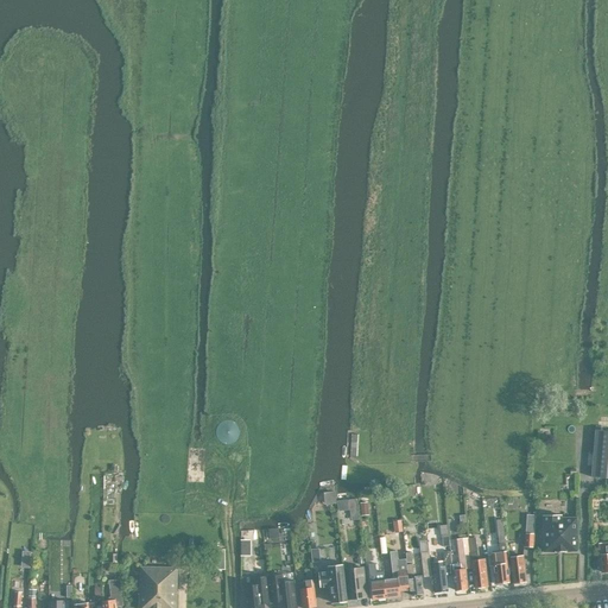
[(589,476),(605,476),(607,476),(607,429),(594,429),(589,476)]
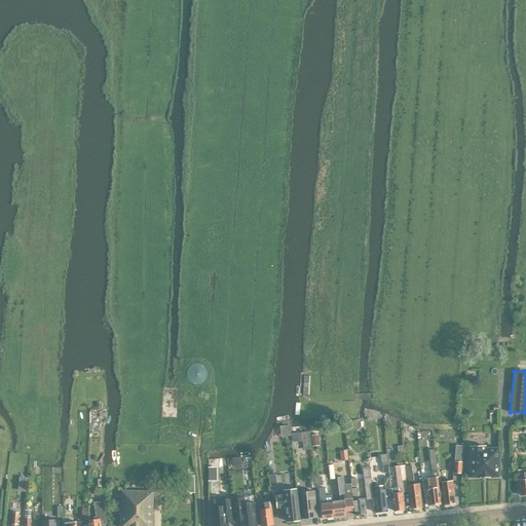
[(309,429),(292,433),(293,442),(302,440),(304,449),(311,447),(309,429)]
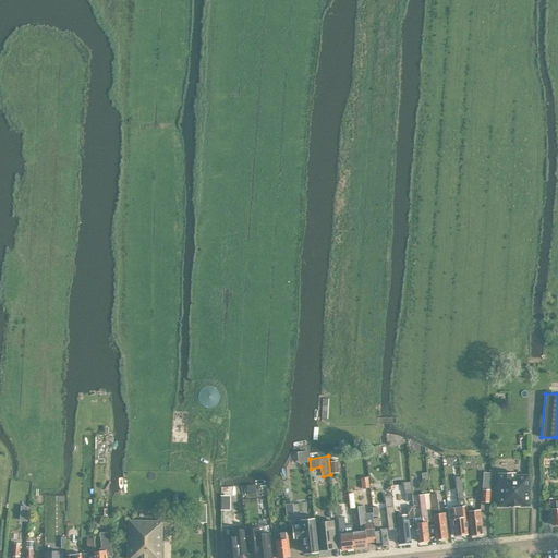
[(489,488),(489,472),(483,472),(481,501),(489,501),(489,488)]
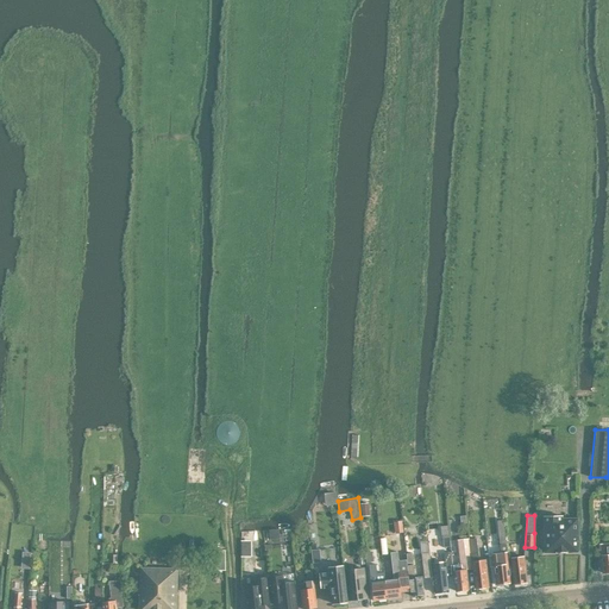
[(563,515),(542,516),(544,553),(578,552),(577,516),(563,518),(563,515)]
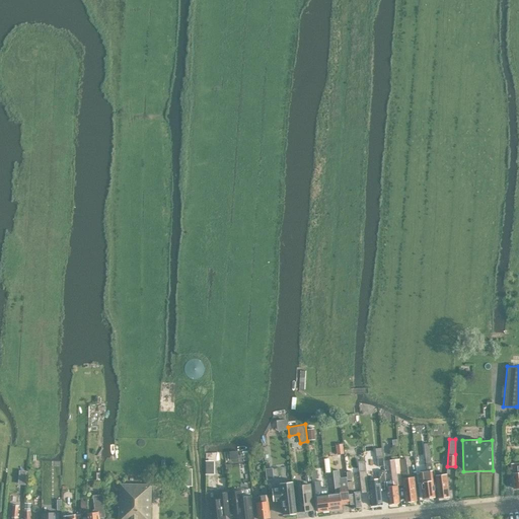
[(206,459),(206,473),(215,473),(215,459),(206,459)]
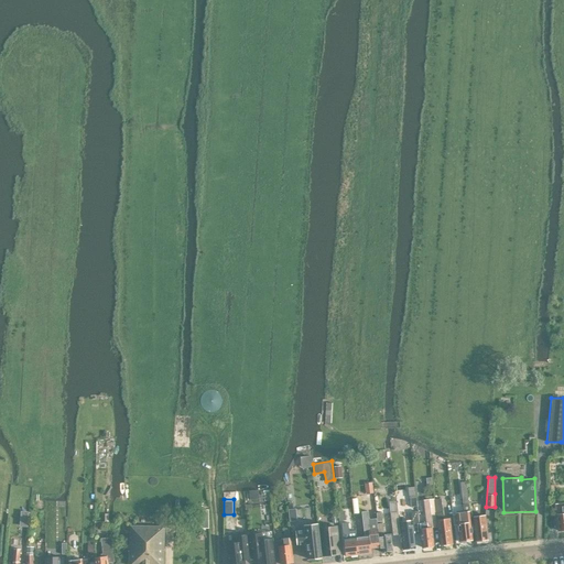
[(432,545),(430,528),(436,527),(433,499),(423,499),(426,521),(419,522),(419,528),(421,546),(432,545)]
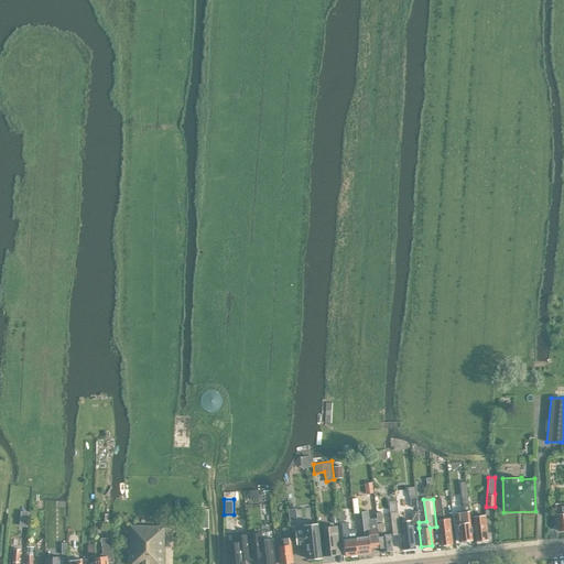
[(455,512),(456,523),(458,540),(459,540),(461,542),(465,541),(466,539),(472,539),(468,514),(469,514),(468,503),(463,503),(464,511),(455,512)]
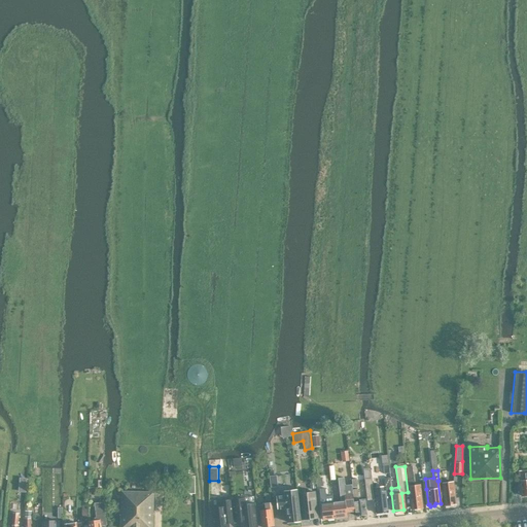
[(276,475),(269,476),(270,487),(278,486),(276,475)]
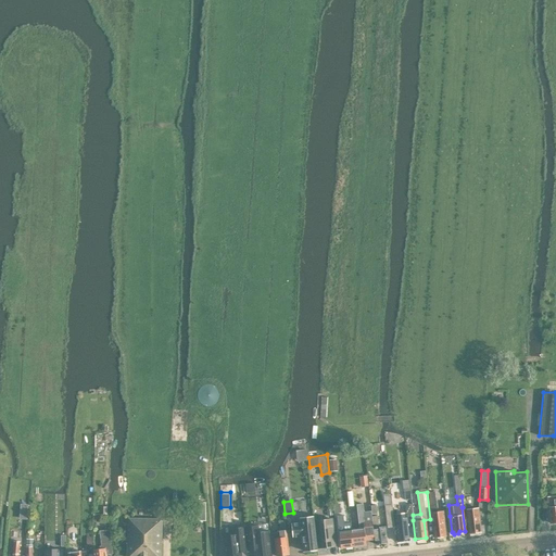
[(205,520),(205,502),(196,502),(197,520),(205,520)]
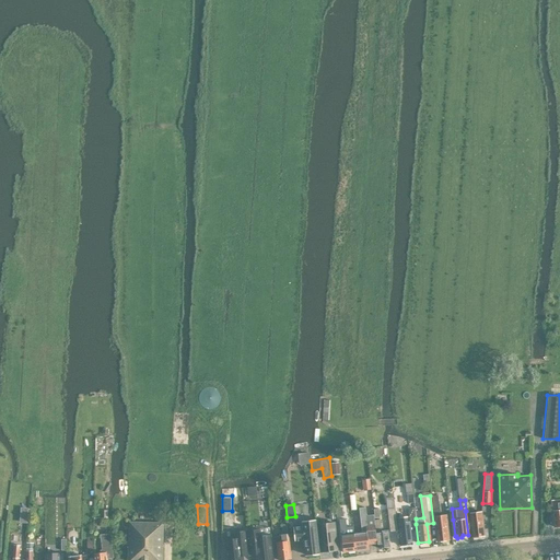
[(20,506),(20,522),(28,522),(30,506),(20,506)]
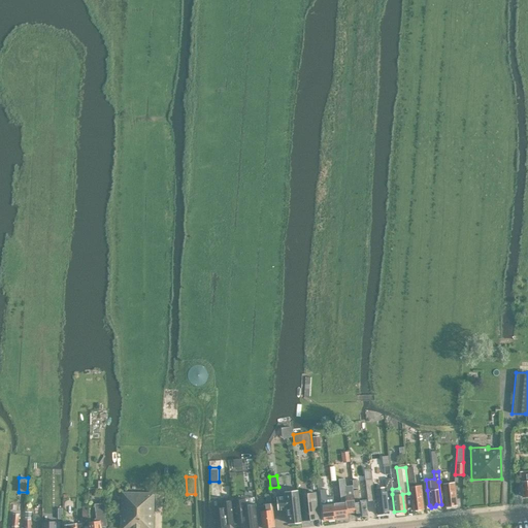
[(339,500),(332,501),(333,519),(345,517),(345,513),(354,513),(351,485),(344,486),(343,477),(337,477),(339,500)]
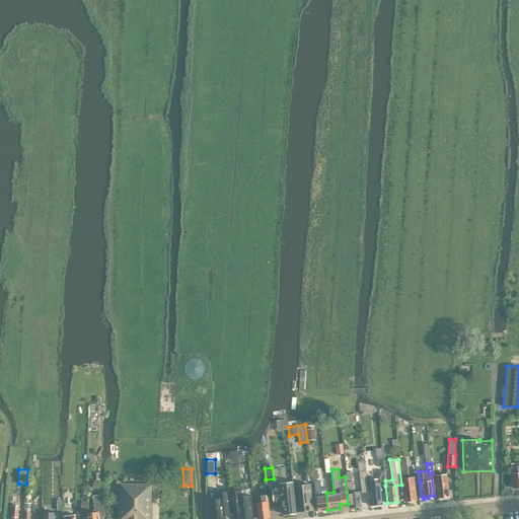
[(367,478),(369,504),(380,503),(379,490),(385,489),(382,469),(376,469),(377,477),(367,478)]
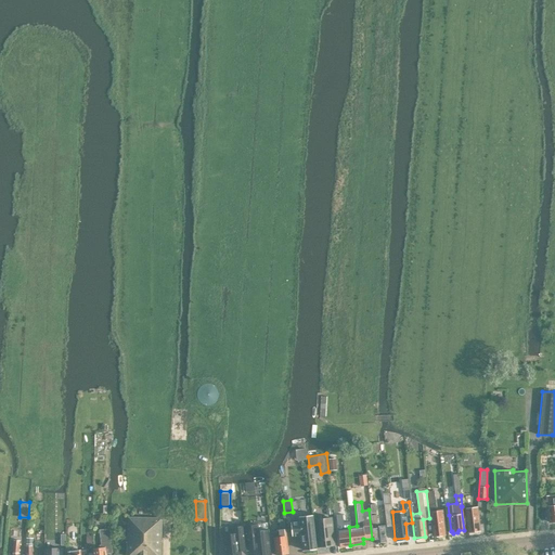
[(392,526),(389,503),(382,504),(385,526),(392,526)]
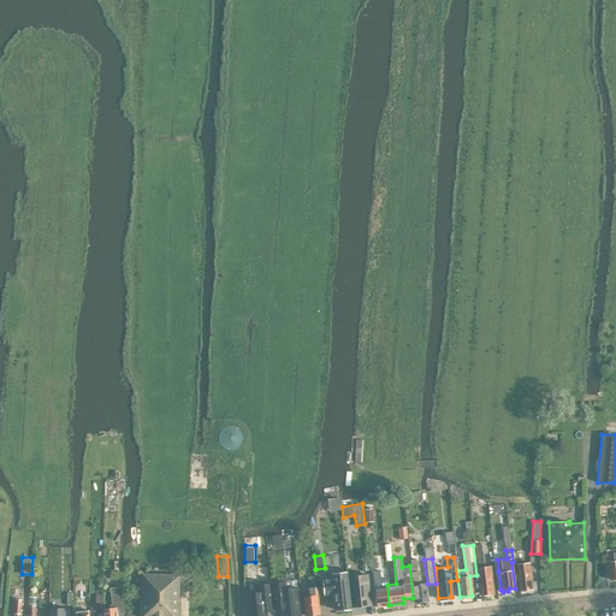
[(475,560),(478,576),(479,594),(492,592),(490,566),(484,567),(483,560),(475,560)]
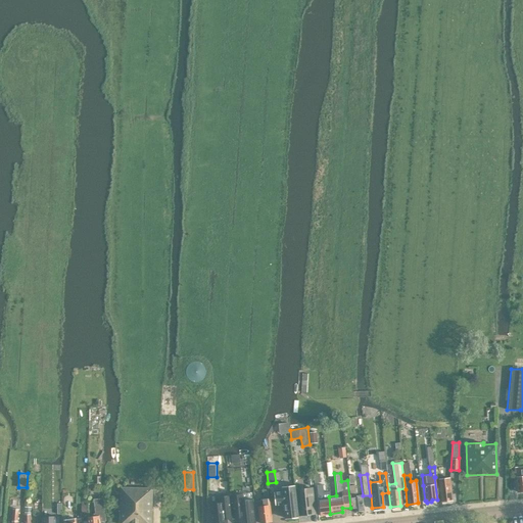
[(449,478),(439,479),(441,502),(453,501),(449,478)]
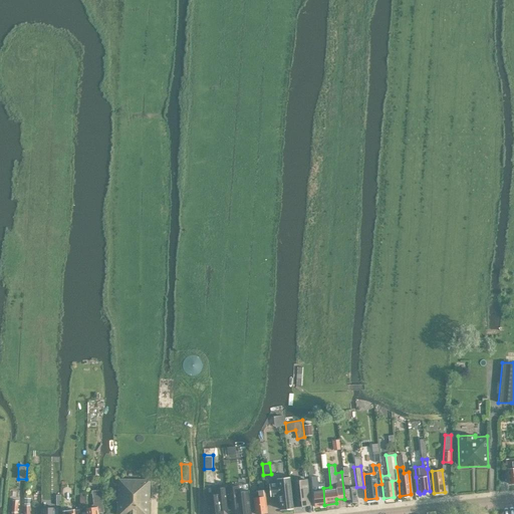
[(316,475),(310,475),(313,506),(324,505),(323,488),(322,482),(317,482),(316,475)]
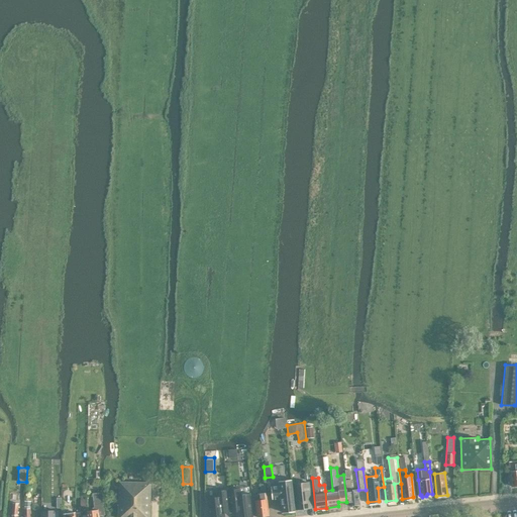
[(347,505),(358,504),(356,488),(350,489),(349,479),(344,479),(346,504),(347,505)]
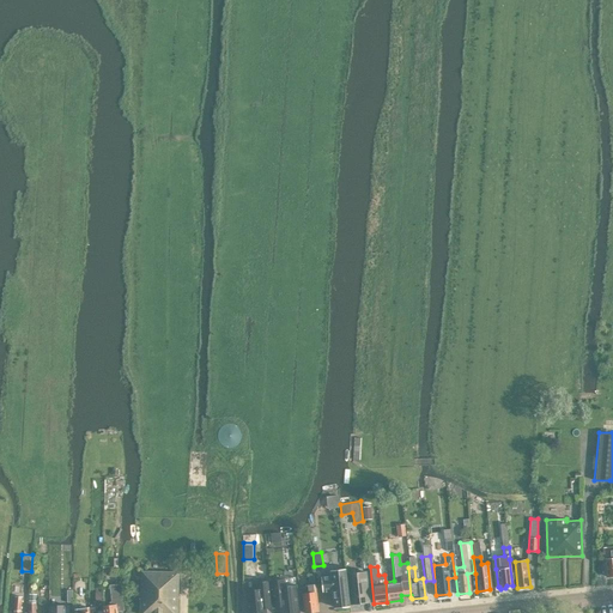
[(147,612),(175,612),(177,571),(140,570),(138,612),(147,612)]
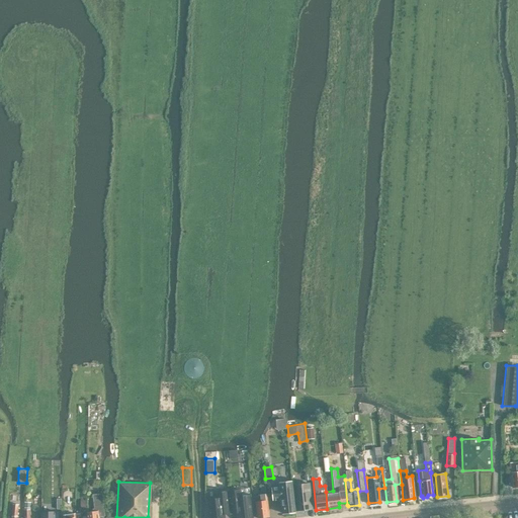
[(294,513),(290,483),(278,485),(279,489),(271,489),(272,501),(280,500),(282,514),(294,513)]
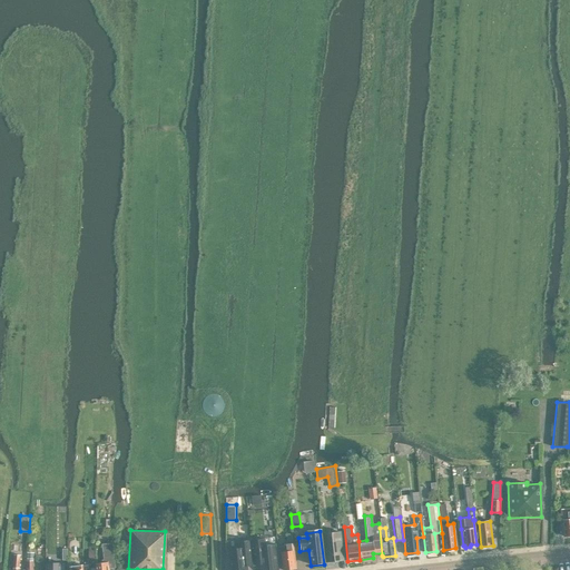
[(321,533),(324,562),(343,560),(340,531),(321,533)]
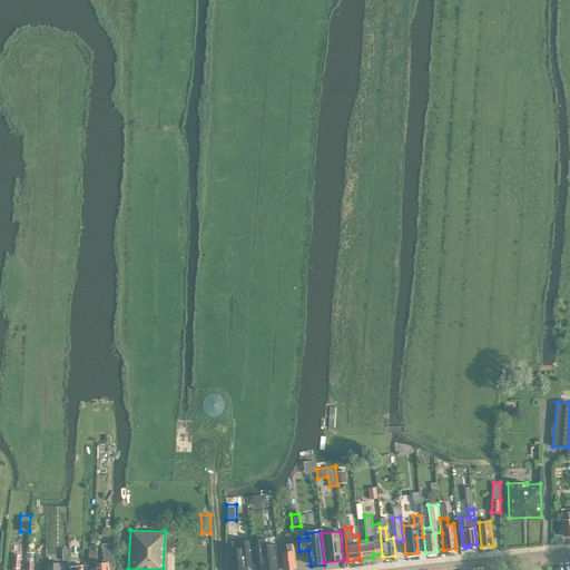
[(265,539),(252,540),(254,559),(259,558),(261,563),(261,569),(278,569),(276,544),(275,544),(274,537),(265,538),(265,539)]
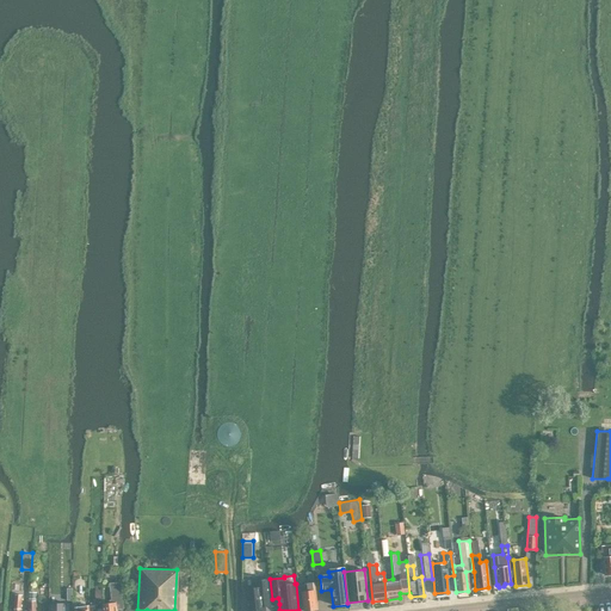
[(255,587),(245,588),(247,610),(265,610),(265,605),(265,599),(272,599),(270,579),(254,580),(255,587)]
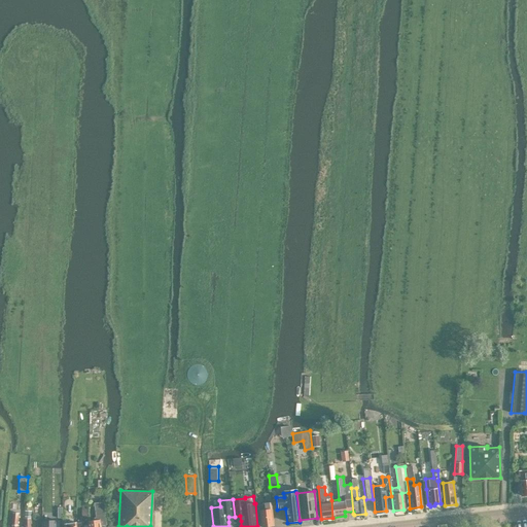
[(265,508),(258,510),(260,526),(272,525),(269,501),(265,502),(265,508)]
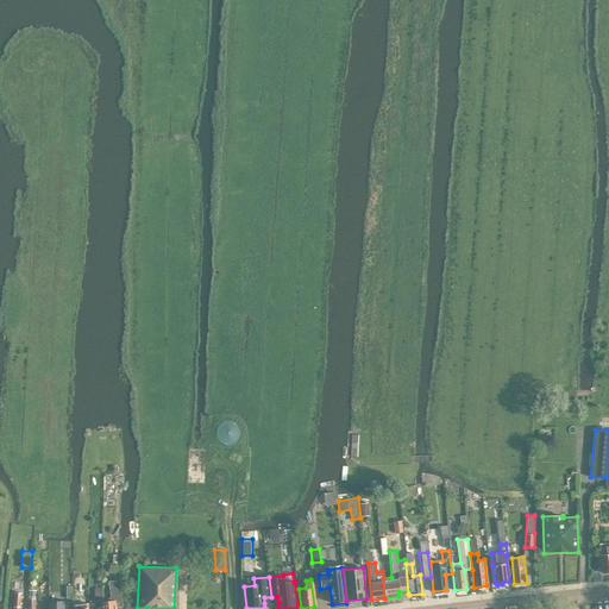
[(110,600),(101,601),(101,608),(115,608),(115,604),(121,603),(119,582),(108,583),(111,597),(110,597),(110,600)]
